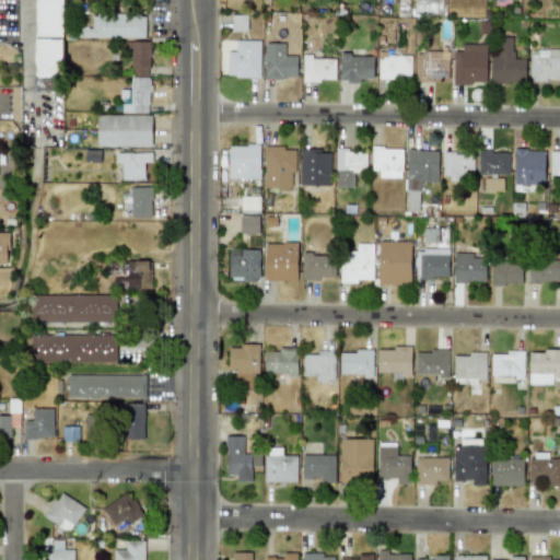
[(61,72),(61,0),(34,0),(34,32),(33,32),(33,72),(61,72)]
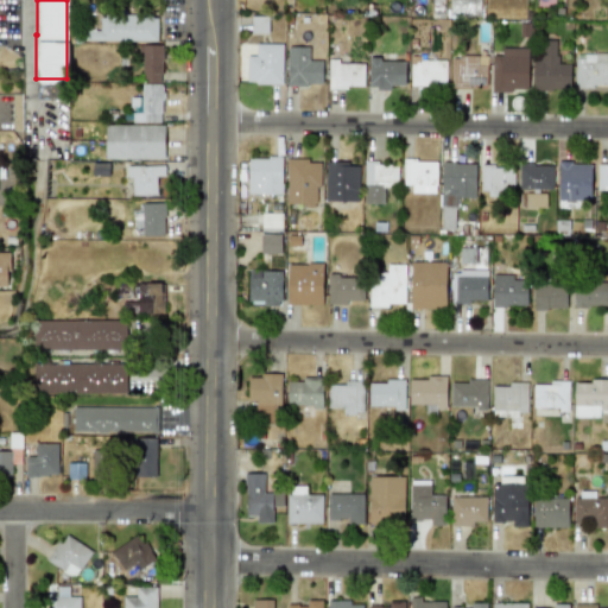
[(156,40),(156,14),(99,14),(99,30),(83,30),(83,42),(156,40)]
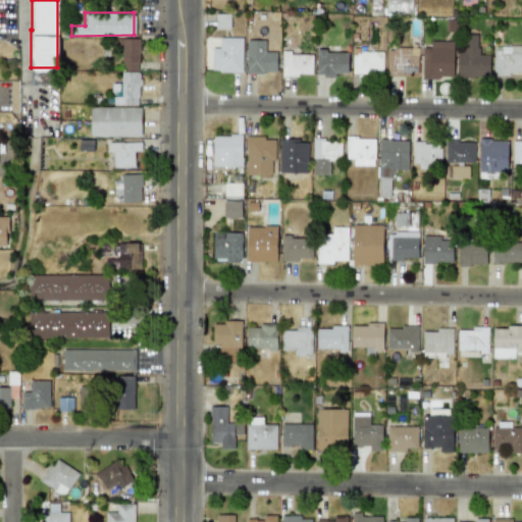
[(215,13),(229,14),(229,31),(214,30),(215,13)]
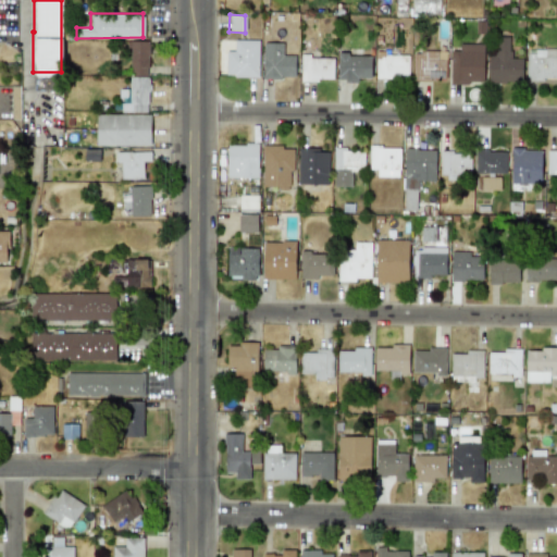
[(510,59),(522,59),(521,85),(489,84),(489,51),(495,51),(495,36),(508,37),(508,51),(510,51),(510,59)]
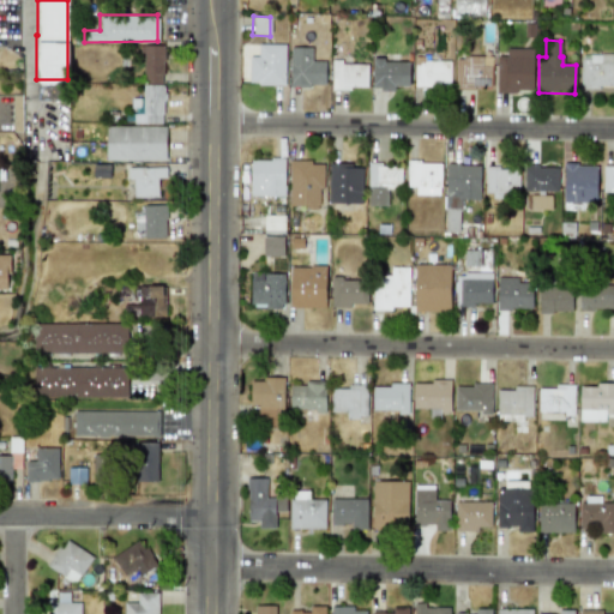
[(163,83),(162,44),(142,46),(142,83),(163,83)]
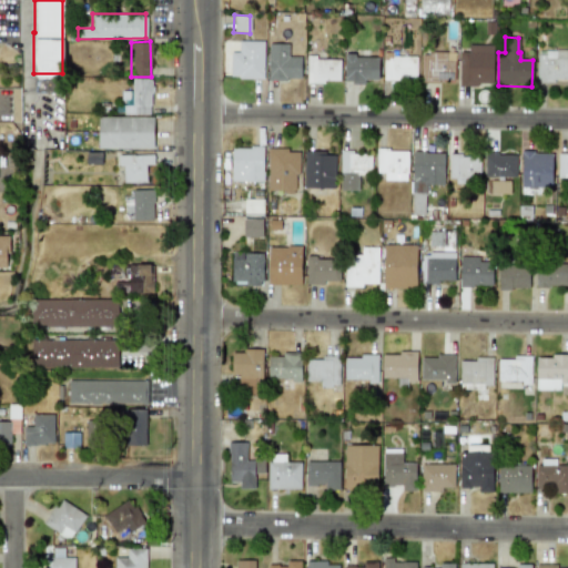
[(239,52),(239,41),(264,41),(263,79),(239,79),(239,77),(230,77),(230,52),(239,52)]
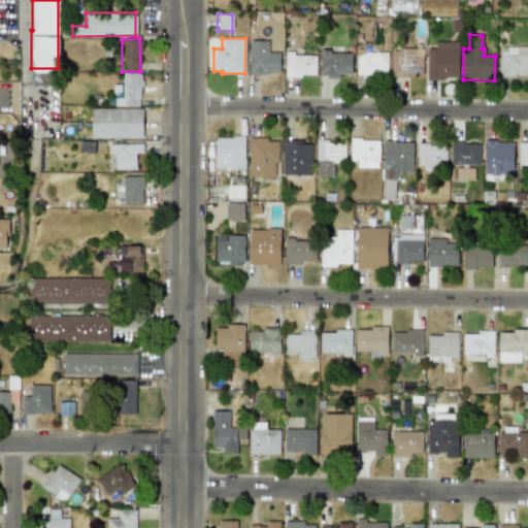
[(250,71),(250,40),(268,40),(268,53),(279,53),(279,72),(266,72),(266,75),(249,75),(249,71),(250,71)]
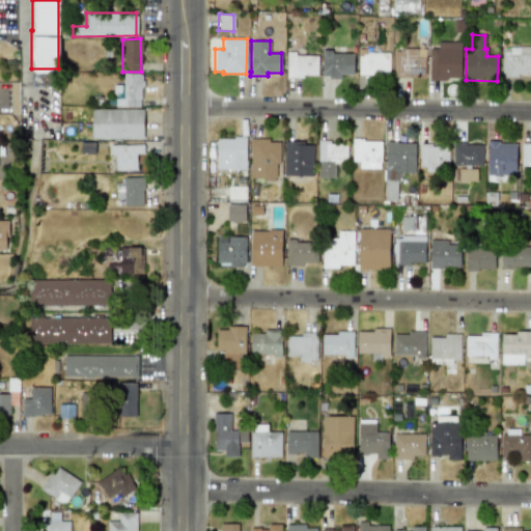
[(428,81),(428,78),(429,49),(438,49),(438,42),(460,42),(460,78),(446,78),(446,81),(428,81)]
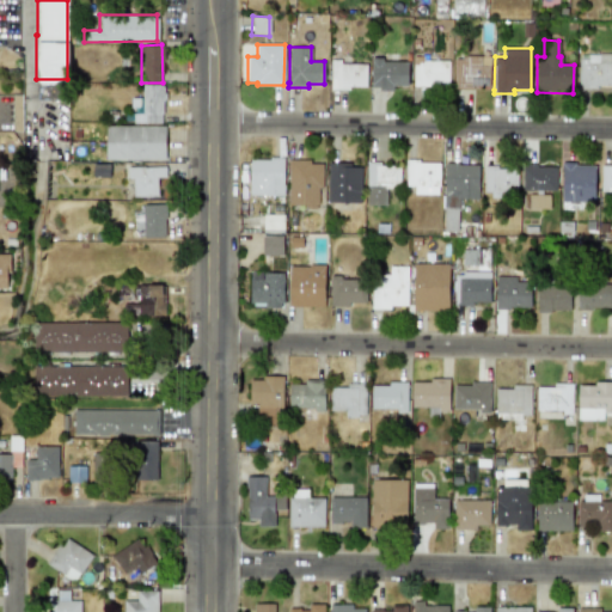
[(489,87),(453,86),(454,59),(463,59),(463,55),(482,55),(482,54),(490,54),(489,87)]
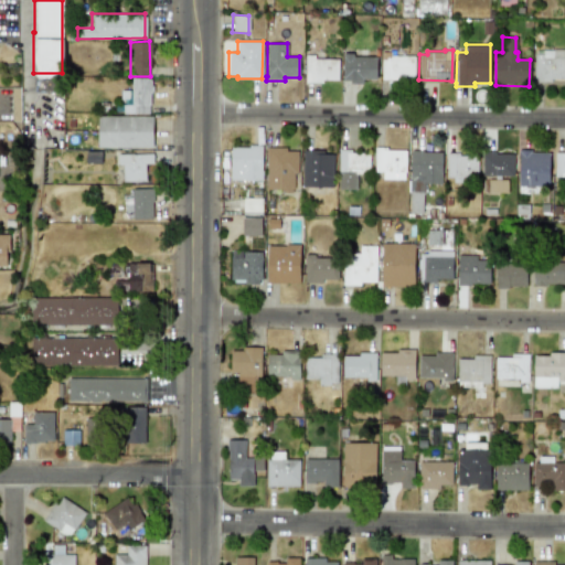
[(390,55),(414,56),(414,77),(396,77),(396,80),(388,80),(381,80),(382,52),(391,52),(390,55)]
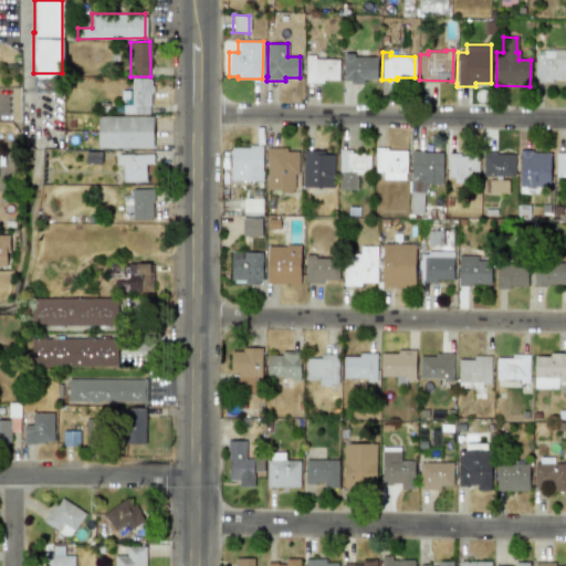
[(350,84),(350,81),(343,81),(343,53),(354,53),(354,56),(377,56),(376,82),(363,81),(363,84),(350,84)]
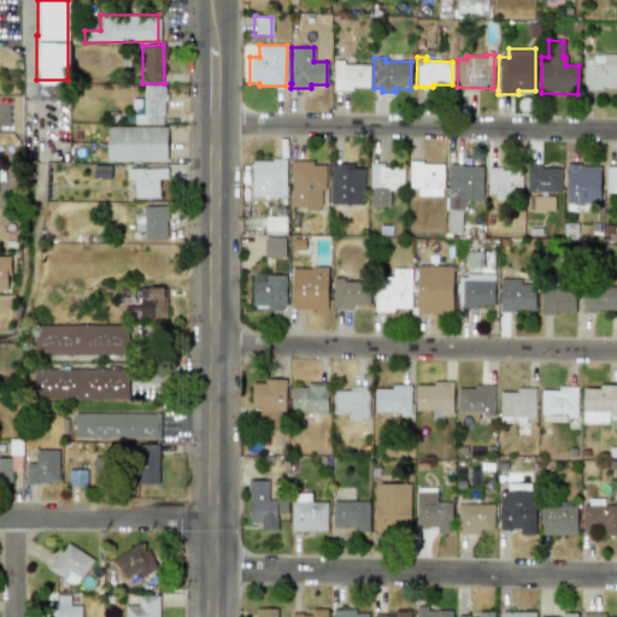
[(600,89),(582,89),(583,59),(592,59),(592,63),(616,63),(616,86),(600,86),(600,89)]
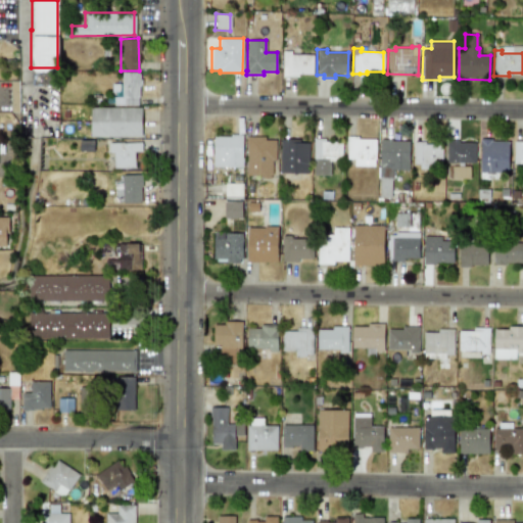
[(297,77),(282,77),(282,51),(290,51),(290,54),(313,54),(313,75),(297,75),(297,77)]
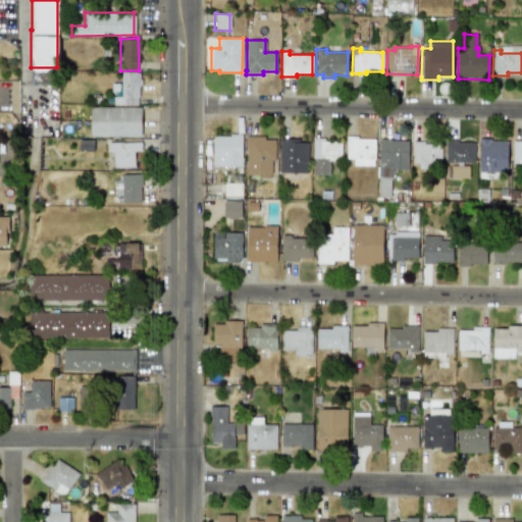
[(139,104),(139,71),(120,71),(120,96),(113,96),(113,105),(139,104)]
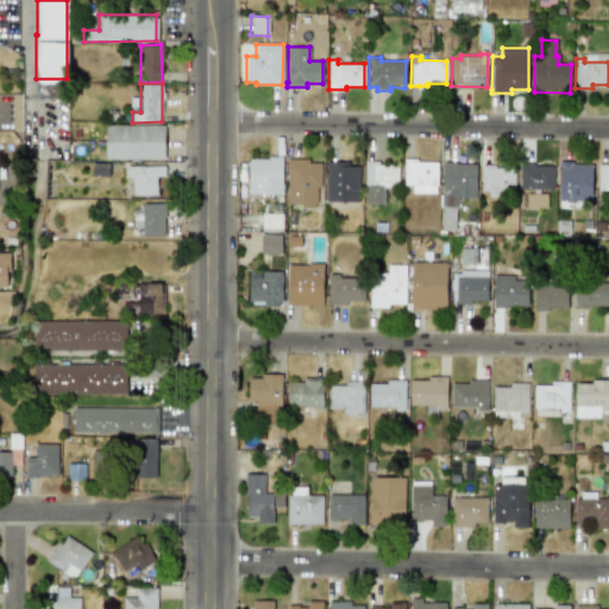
[(164,124),(105,125),(105,159),(164,158),(164,124)]
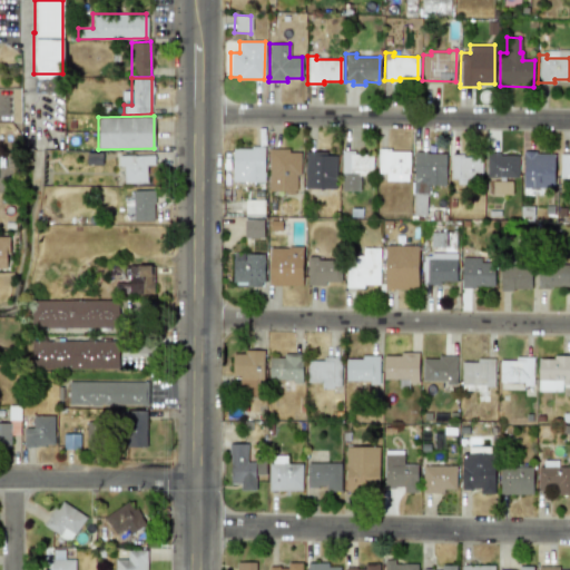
[(263,182),(232,182),(233,148),(251,148),(251,146),(263,146),(263,182)]
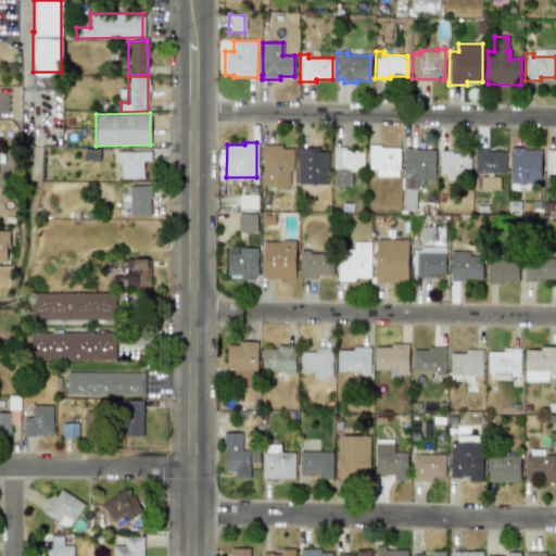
[(262,186),(262,144),(281,144),(281,149),(292,149),(292,171),(289,171),(289,187),(262,186)]
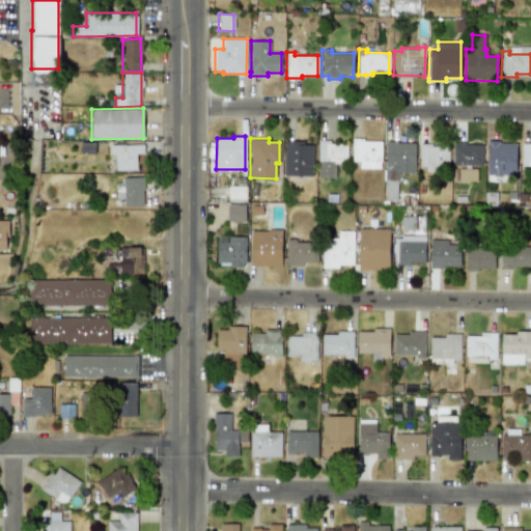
[(352,139),(363,139),(363,141),(381,141),(381,162),(380,162),(380,169),(359,168),(359,161),(352,161),(352,139)]
